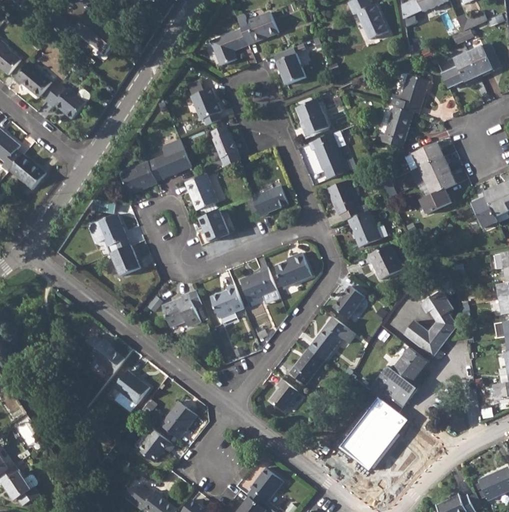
[(367,0),(349,0),(346,2),(352,13),(355,11),(368,38),(386,29),(374,3),(370,5),(367,0)]
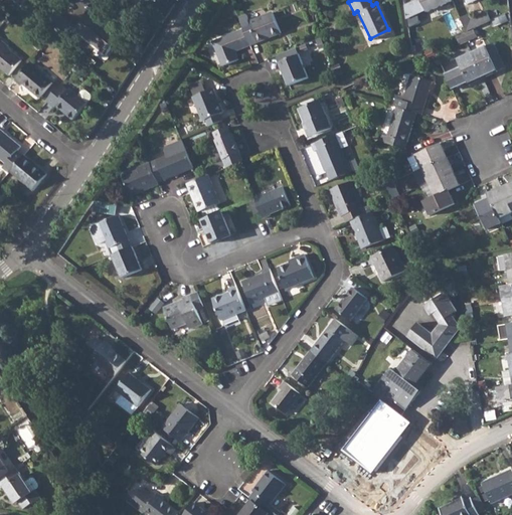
[(450,0),(419,0),(425,11),(450,0)]
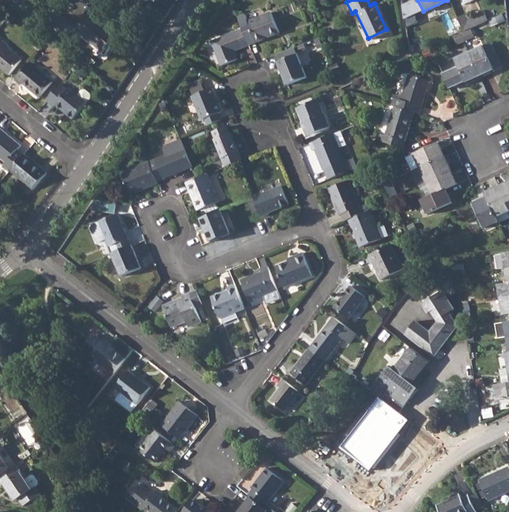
[(463,12),(455,16),(461,30),(469,27),(485,19),(481,10),(466,17),(463,12)]
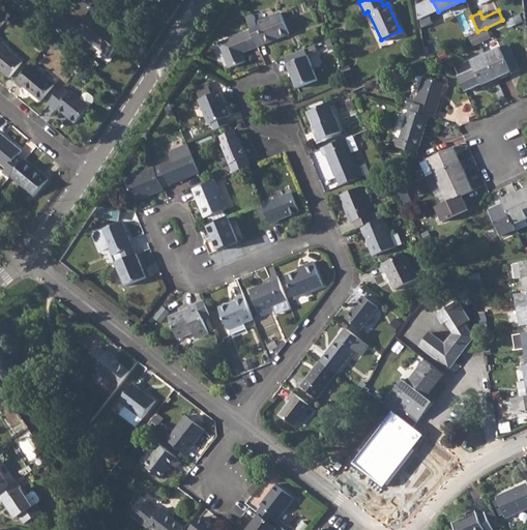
[(252,13),(244,17),(249,28),(256,46),(287,33),(277,11),(255,21),(252,13)]
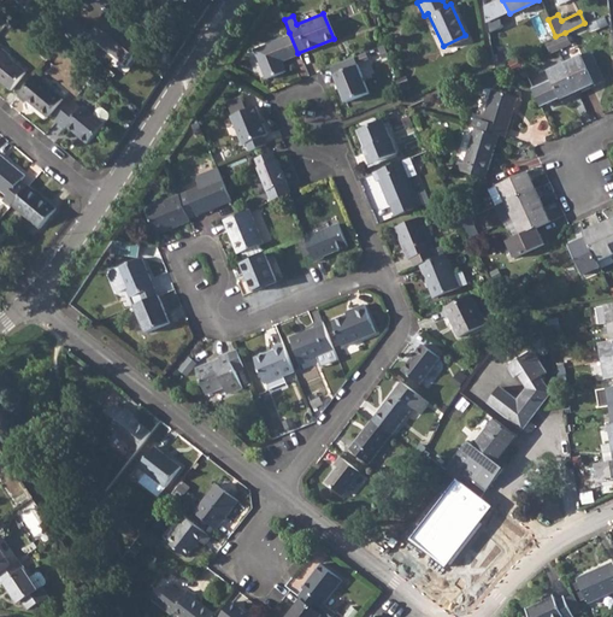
[(64,15),(62,42),(69,50),(84,31),(64,15)]
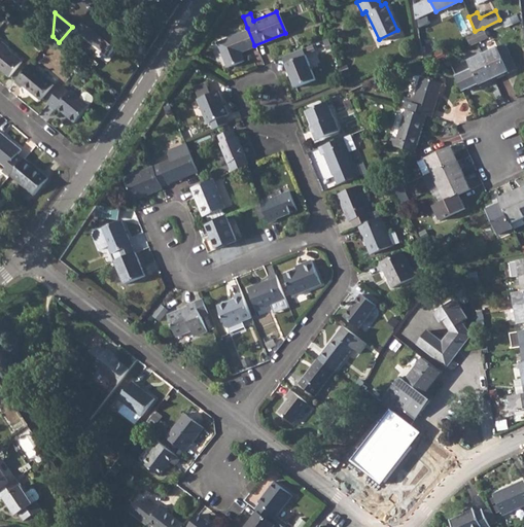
[(86,15),(75,30),(106,57),(120,40),(96,19),(94,21),(86,15)]
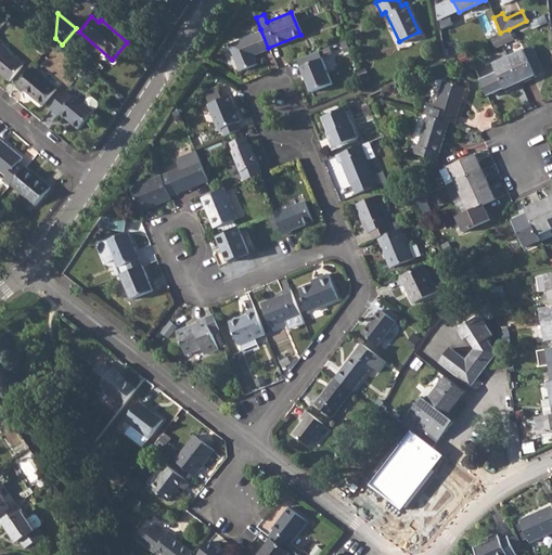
[(252,64),(248,55),(252,54),(268,48),(260,29),(227,43),(238,69),(252,64)]
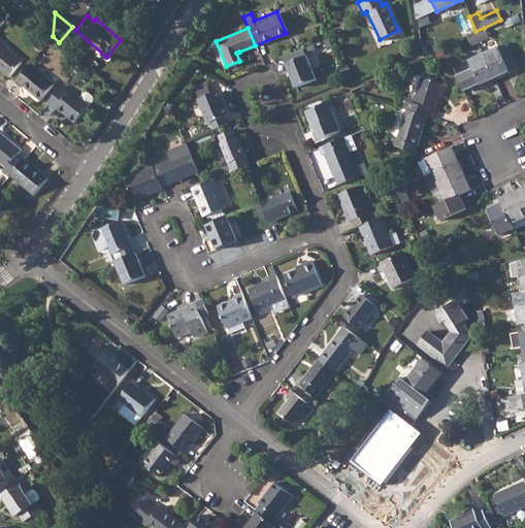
[(476,31),(473,32),(477,40),(488,36),(484,28),(476,31)]
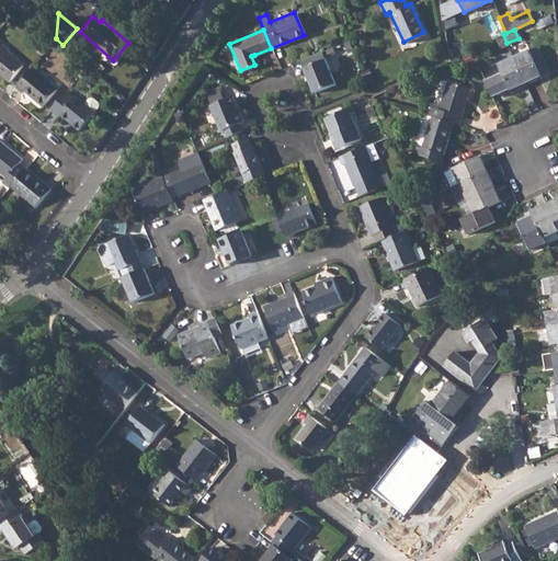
[(503,34),(496,37),(500,46),(507,43),(503,34)]
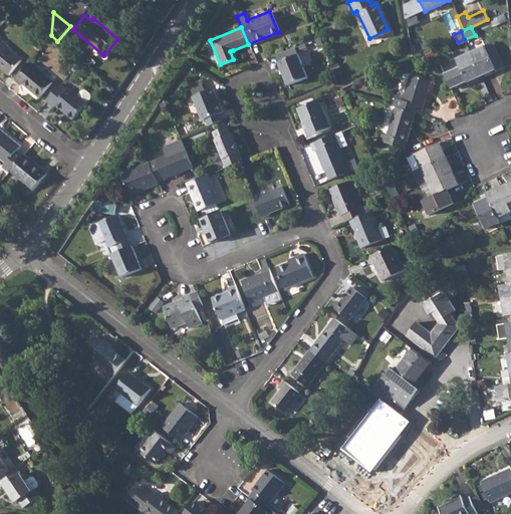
[(0,69),(7,75),(19,60),(0,44),(0,69)]
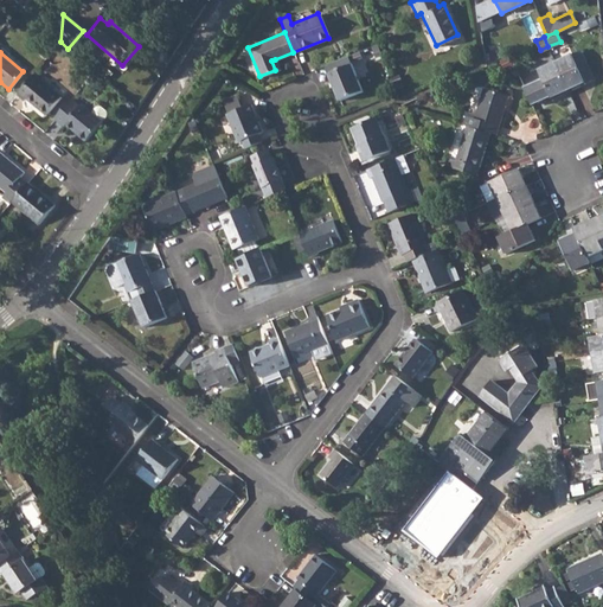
[(570,53),(555,61),(568,91),(583,83),(583,81),(570,53)]
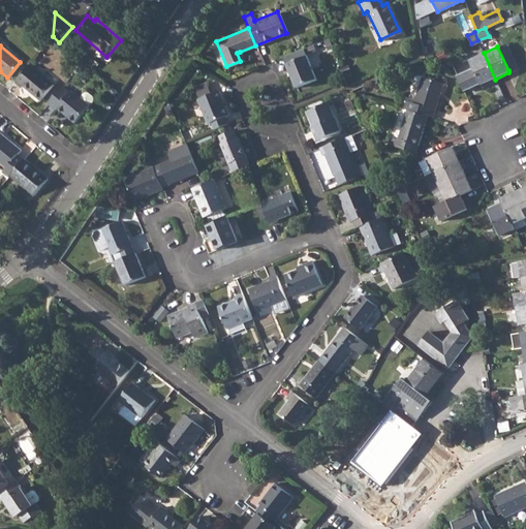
[(281,56),(295,87),(314,79),(301,49),(281,56)]
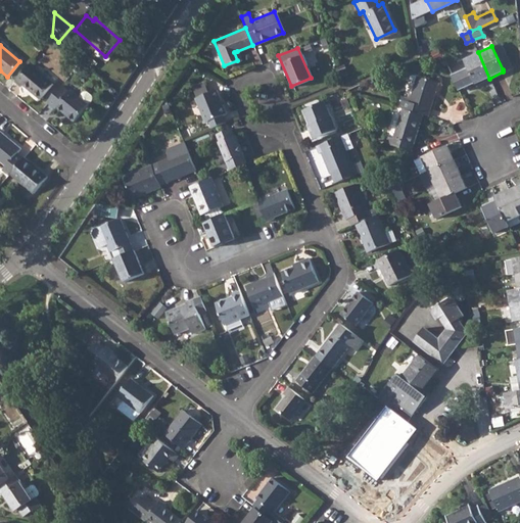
[(465,64),(450,70),(459,90),(473,83),(474,85),(489,79),(478,52),(463,59),(465,64)]
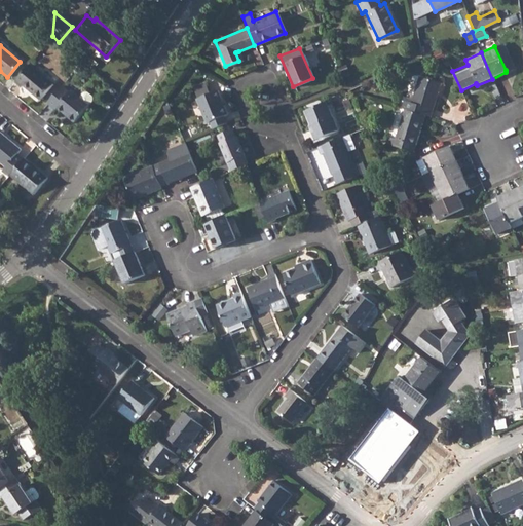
[(27,65),(13,82),(20,87),(22,85),(38,100),(51,85),(27,65)]
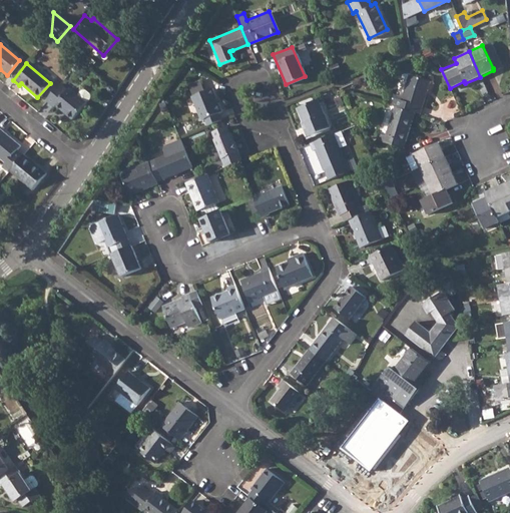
[(393,97),(390,105),(394,106),(413,112),(418,114),(428,80),(407,74),(400,99),(393,97)]
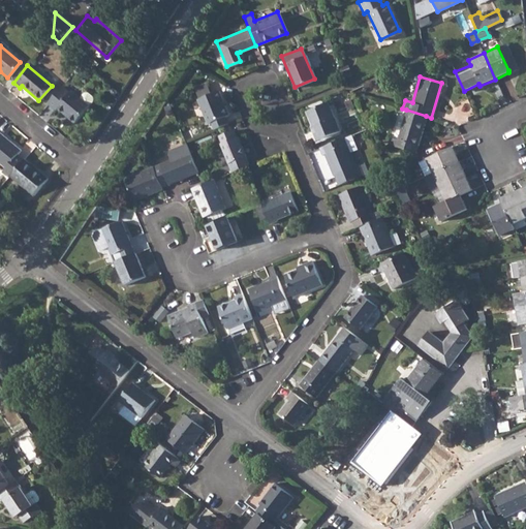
[(61,86),(45,104),(54,111),(56,109),(72,123),(91,101),(91,98),(85,94),(83,94),(78,99),(61,86)]
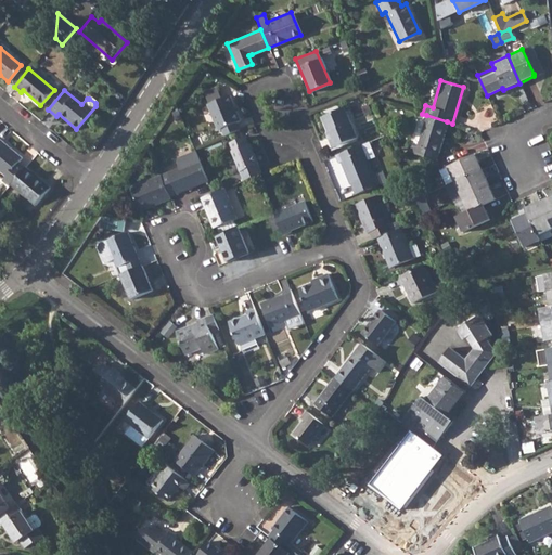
[(220,98),(207,103),(206,103),(217,130),(220,128),(223,136),(238,129),(234,121),(239,120),(229,94),(220,98)]
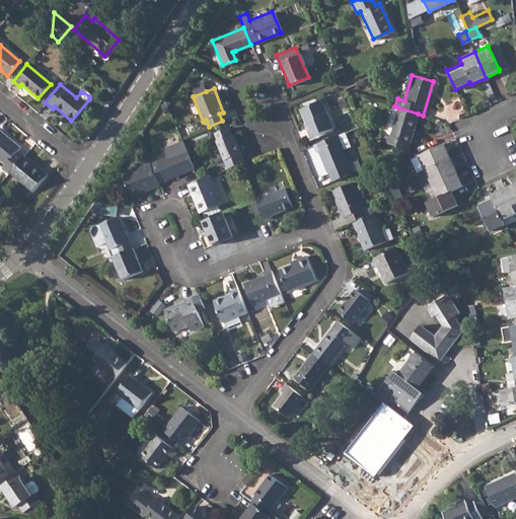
[(320,99),(301,107),(307,123),(304,124),(309,137),(333,128),(327,114),(326,115),(320,99)]
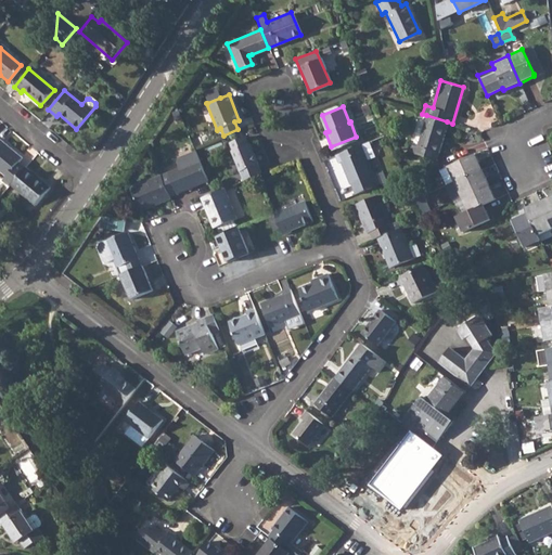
[(447,121),(426,115),(416,146),(410,145),(408,152),(435,159),(447,121)]
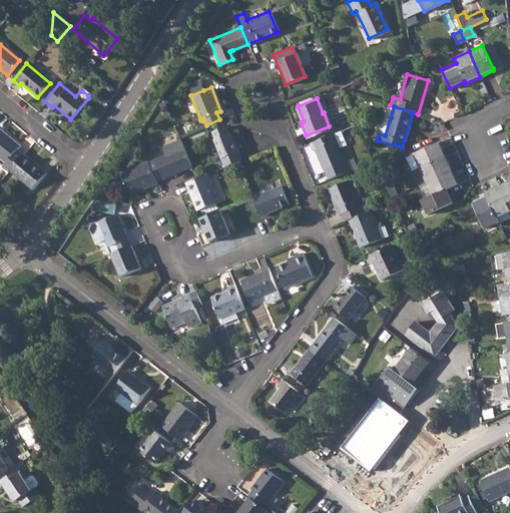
[(225,125),(210,132),(213,138),(212,139),(220,158),(224,167),(238,161),(240,160),(237,151),(229,132),(228,132),(225,125)]
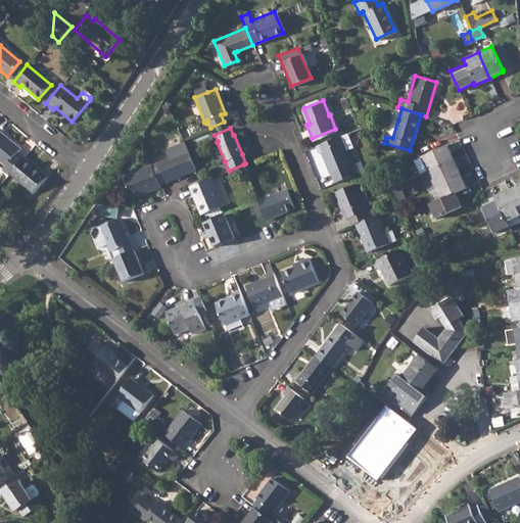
[(0,163),(4,167),(1,171),(6,176),(8,174),(21,157),(16,153),(19,149),(0,133),(0,163)]
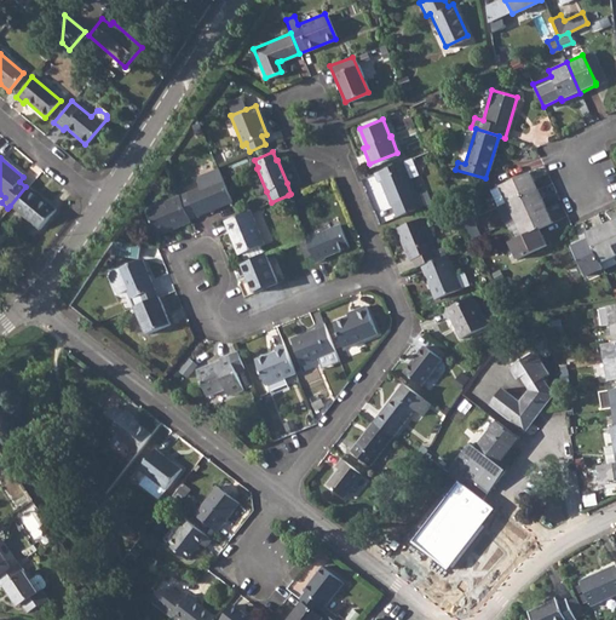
[(401,162),(374,173),(376,181),(379,179),(389,205),(392,204),(397,216),(424,205),(419,193),(414,194),(408,179),(416,176),(409,159),(401,162)]
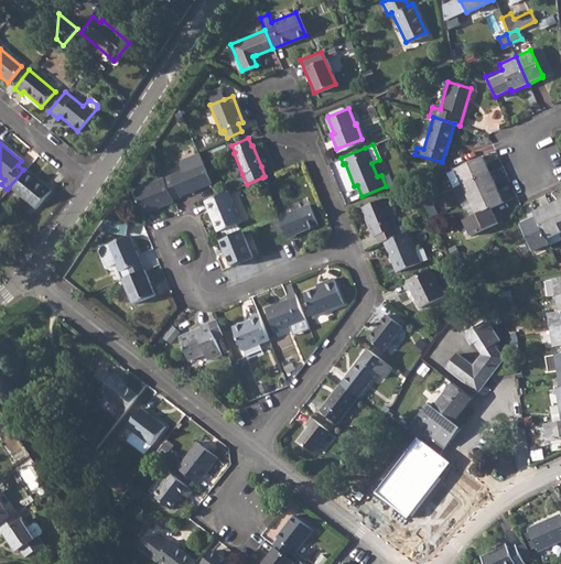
[(162,177),(172,201),(209,184),(201,162),(197,153),(180,160),(177,164),(181,170),(162,177)]
